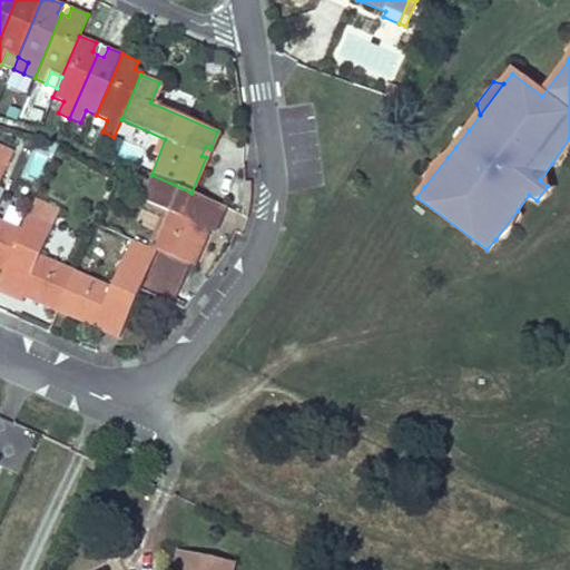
[(387,87),(383,96),(399,101),(405,92),(387,87)]
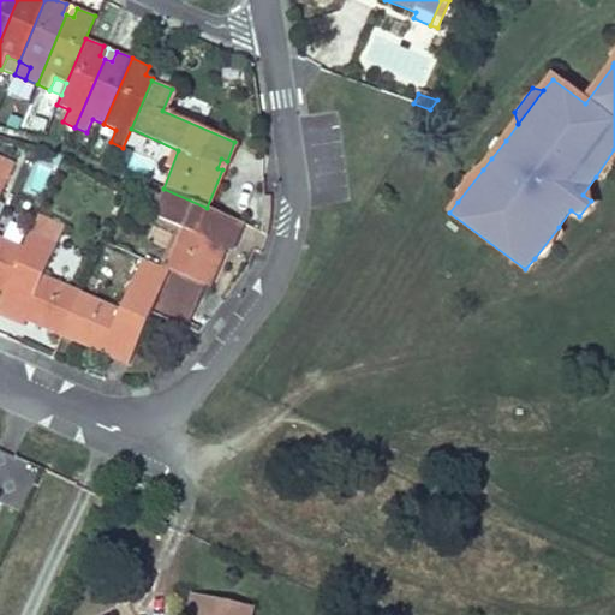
[(487,149),(491,159),(506,141),(495,137),(487,149)]
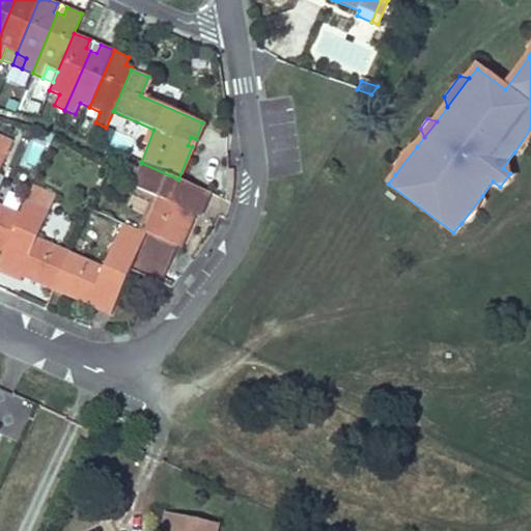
[(530,129),(514,152),(520,154),(530,139),(530,129)]
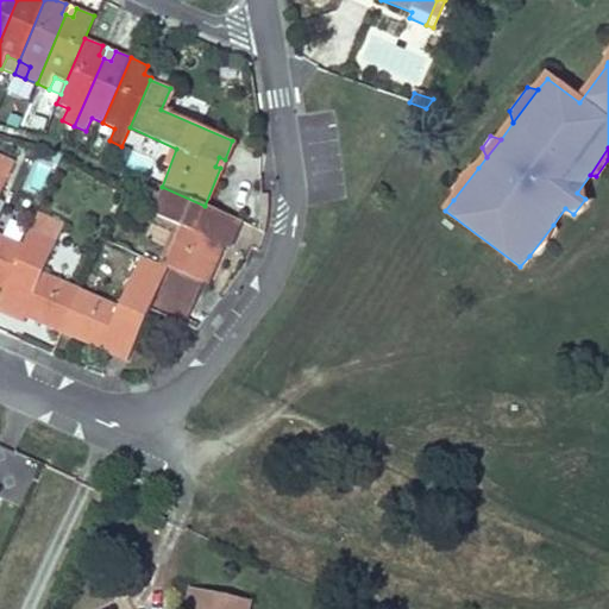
[(0,287),(5,289),(23,245),(0,236),(0,193),(13,162),(0,156),(0,287)]
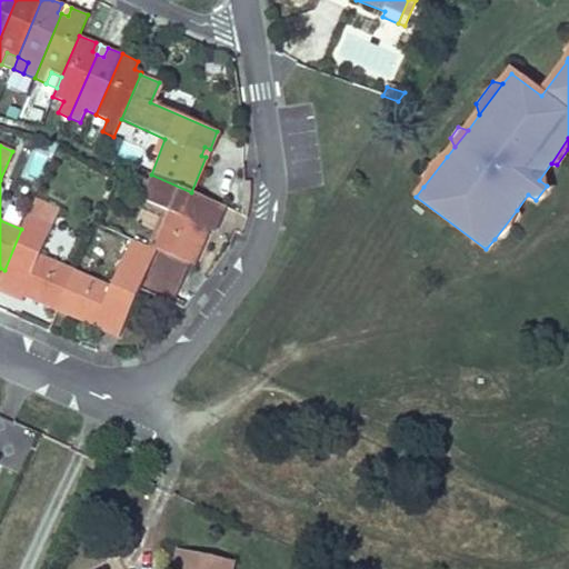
[(420,177),(423,187),(447,157),(438,155),(420,177)]
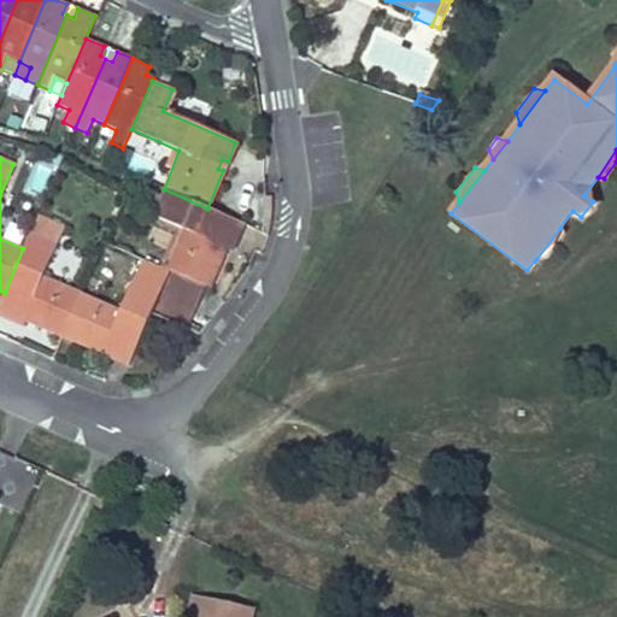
[(169,271),(159,294),(194,309),(204,287),(211,289),(228,250),(221,246),(224,239),(231,241),(240,223),(234,218),(207,209),(164,189),(152,217),(182,230),(166,270),(169,271)]
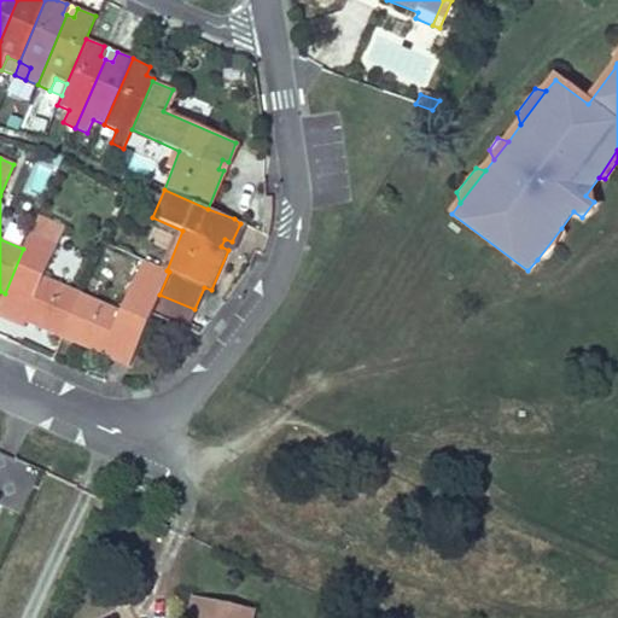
[(36,219),(29,234),(56,246),(63,229),(36,219)]
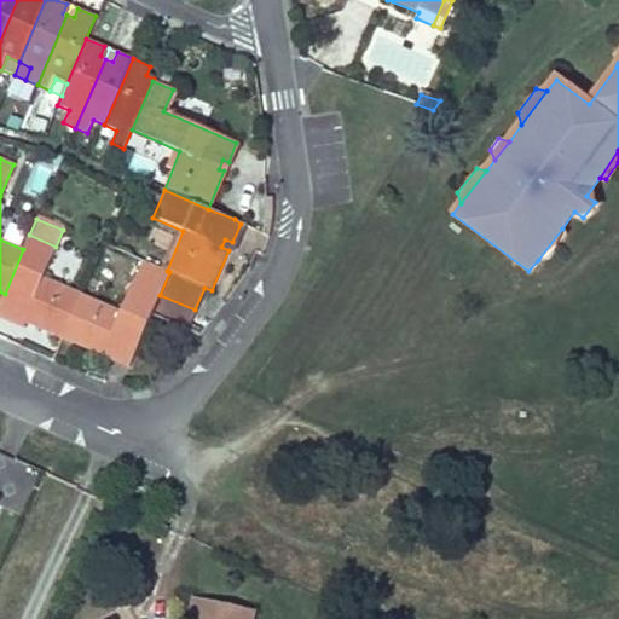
[(562,229),(538,260),(545,260),(565,236),(562,229)]
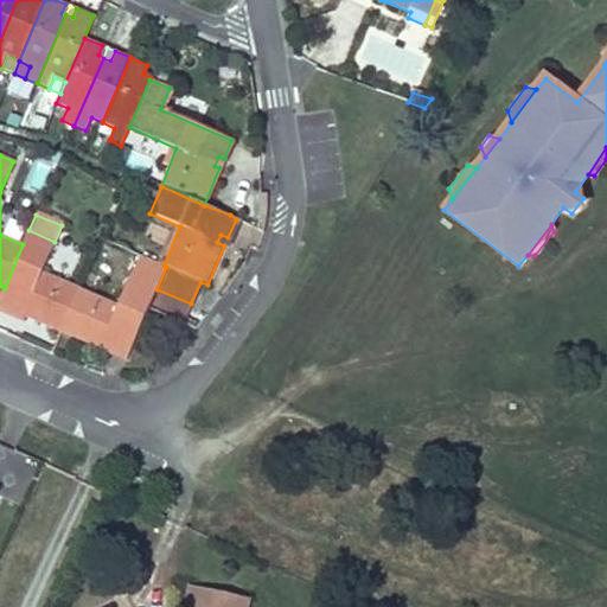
[(5,288),(0,298),(0,306),(16,312),(19,304),(26,306),(23,315),(62,333),(80,289),(43,273),(55,242),(29,230),(23,244),(5,288)]
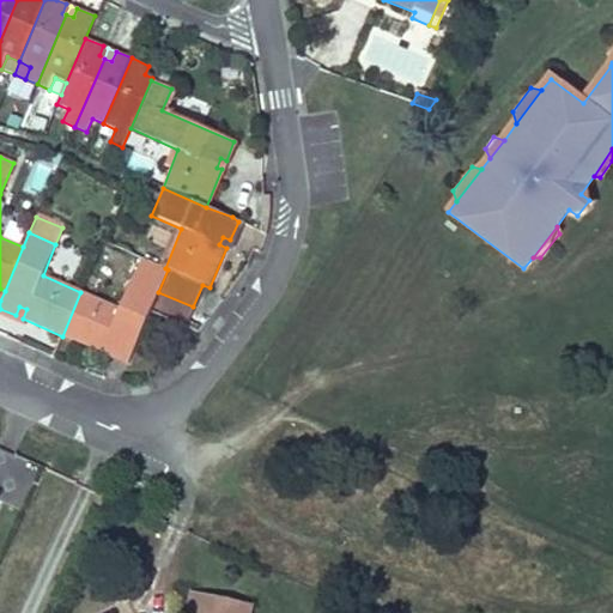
[(219,244),(226,248),(230,240),(223,237),(219,244)]
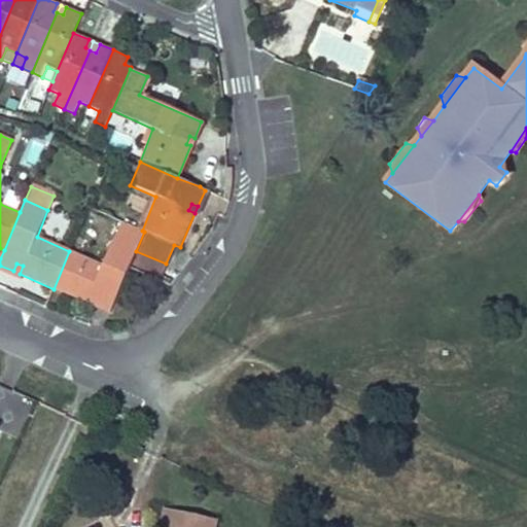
[(69,251),(54,289),(86,304),(91,295),(97,299),(94,307),(110,314),(131,264),(136,251),(144,232),(142,231),(121,221),(103,265),(69,251)]
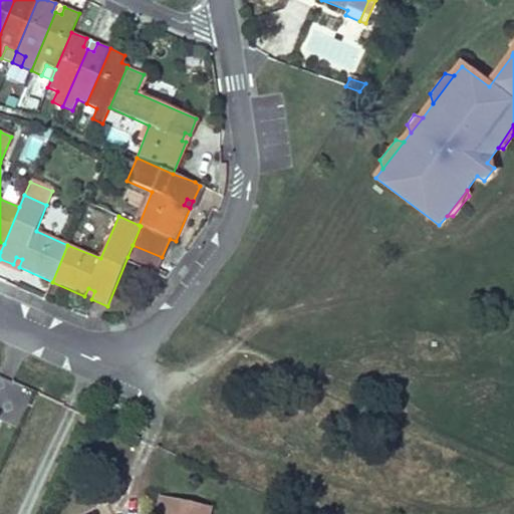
[(162,257),(133,245),(127,257),(157,270),(162,257)]
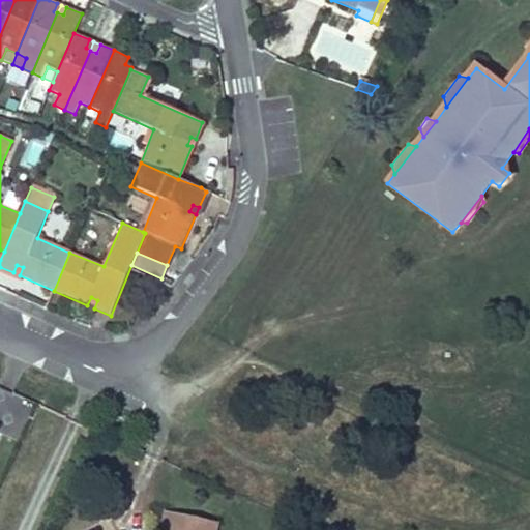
[(17,265),(13,272),(20,275),(23,267),(17,265)]
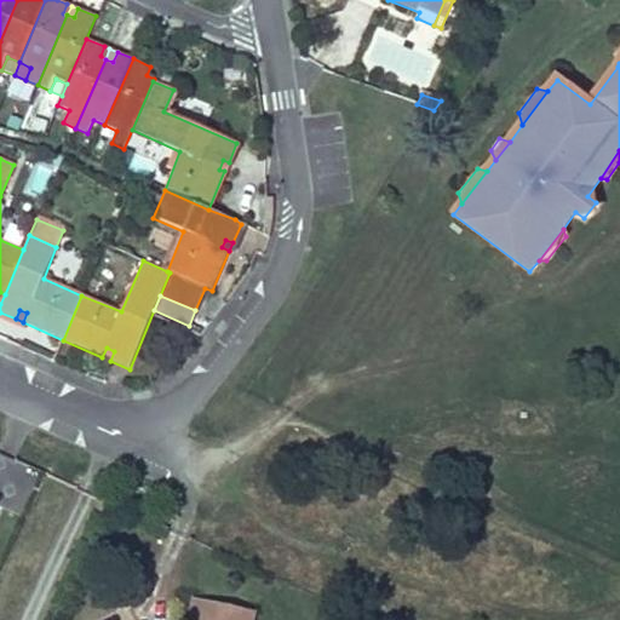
[(107,348),(102,357),(110,361),(114,351),(107,348)]
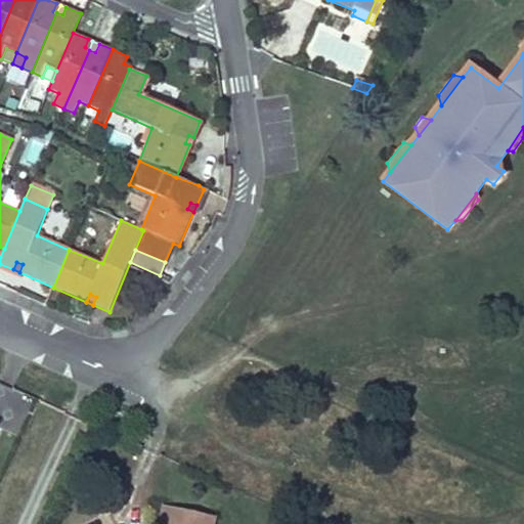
[(160,523),(172,523),(176,508),(164,505),(160,523)]
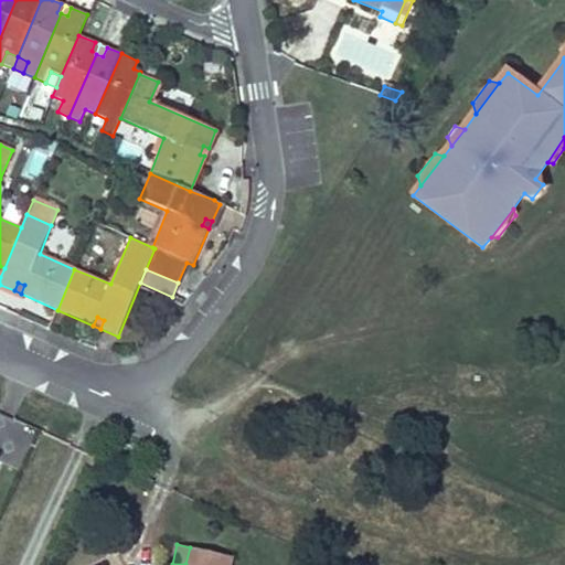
[(230,564),(232,557),(213,553),(212,558),(208,557),(209,552),(190,547),(185,564),(230,564)]
